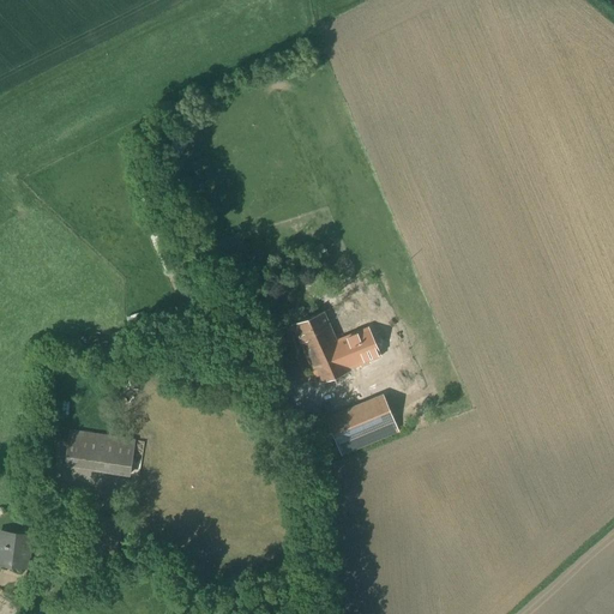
[(321,314),(290,327),(314,385),(381,356),(368,326),(333,342),(321,314)]
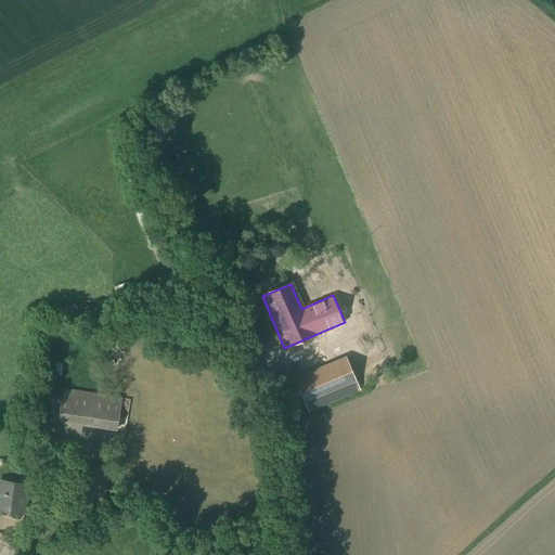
[(350,288),(338,294),(348,318),(361,312),(350,288)]
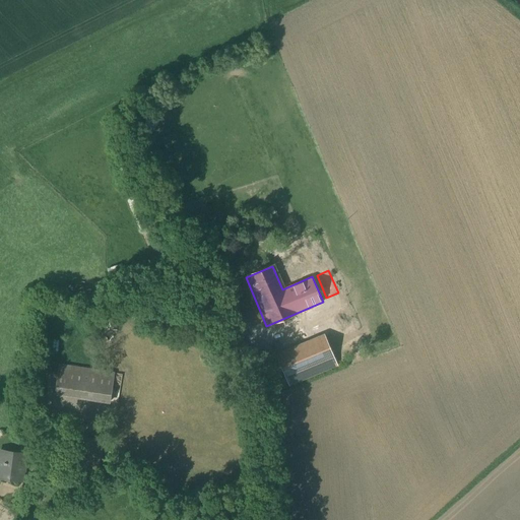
[(325,335),(276,355),(280,366),(289,385),(337,365),(325,335)]
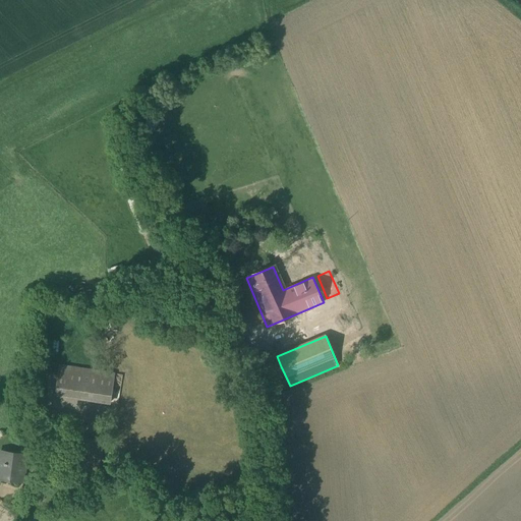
[(281,366),(277,356),(271,359),(275,368),(281,366)]
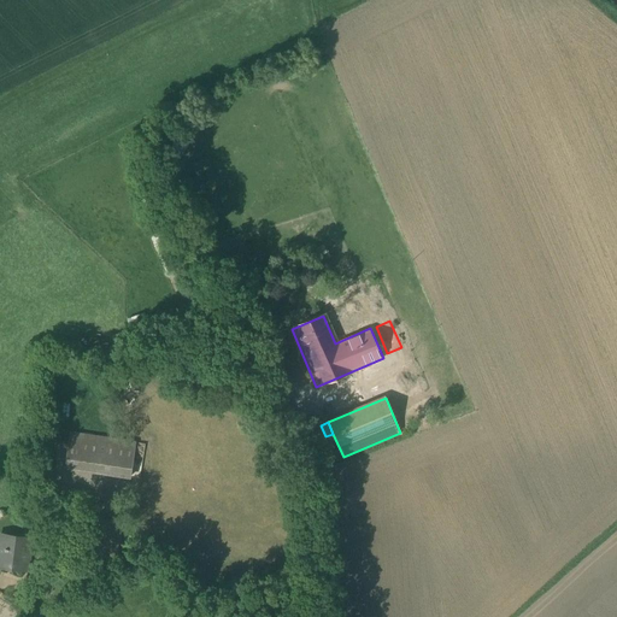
[(135,442),(70,433),(65,468),(130,477),(135,442)]
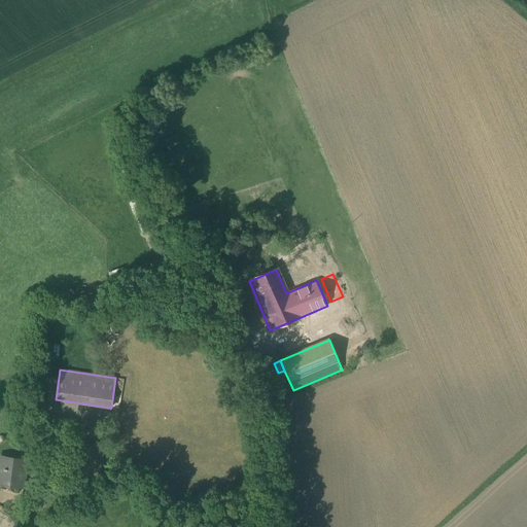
[(38,417),(31,416),(29,431),(37,432),(38,417)]
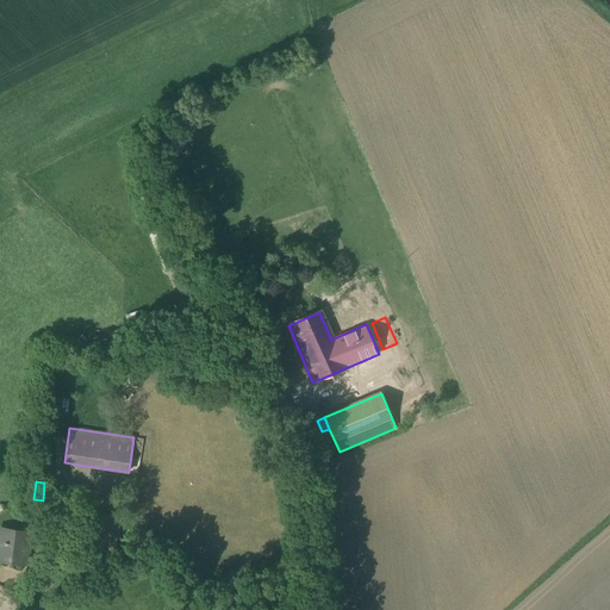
[(27,535),(0,530),(0,566),(23,570),(27,535)]
